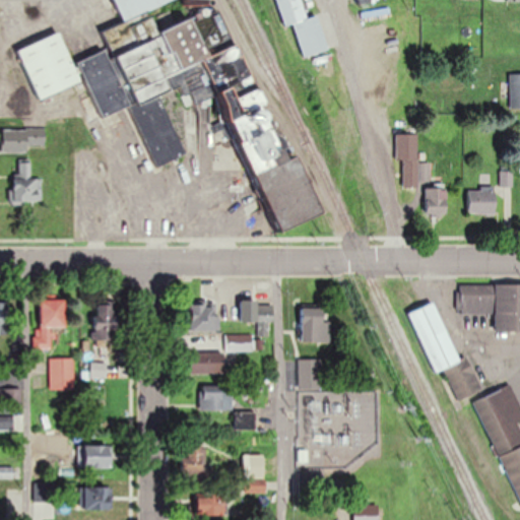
[(324,214),(301,158),(286,156),(222,0),(114,0),(123,21),(101,30),(107,46),(106,50),(74,63),(62,31),(18,50),(39,99),(41,99),(84,81),(100,120),(127,109),(150,167),(156,167),(184,155),(188,109),(215,98),(246,173),(269,230),(283,231),(324,214)]
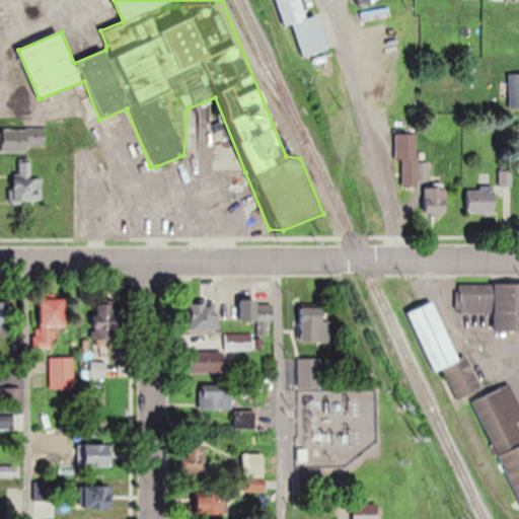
[(302,57),(327,50),(318,14),(306,17),(301,0),(276,0),(284,25),(293,22),(302,57)]
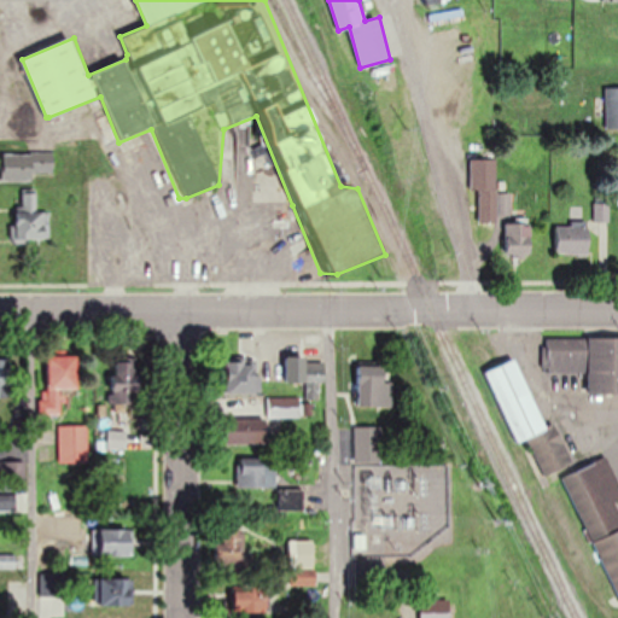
[(617,87),(606,88),(606,129),(617,128),(617,87)]
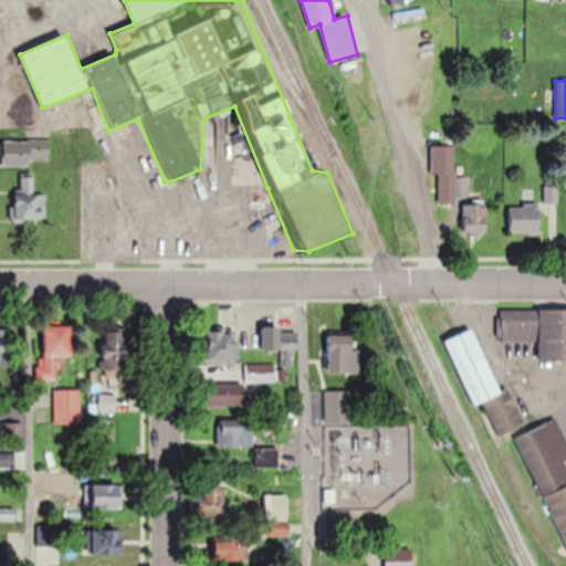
[(50,140),(3,140),(3,166),(31,166),(31,158),(50,158),(50,140)]
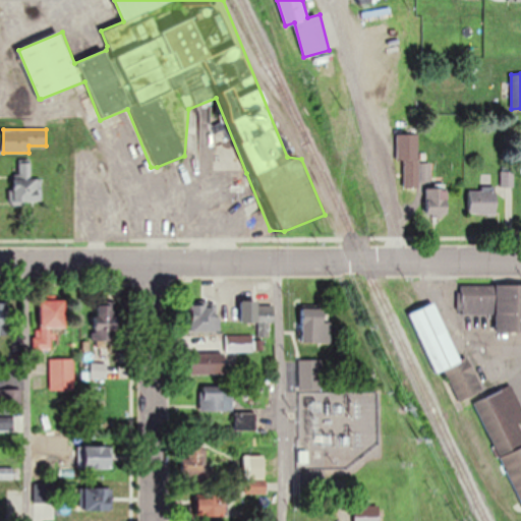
[(397,133),(397,160),(403,160),(404,188),(419,188),(419,133),(397,133)]
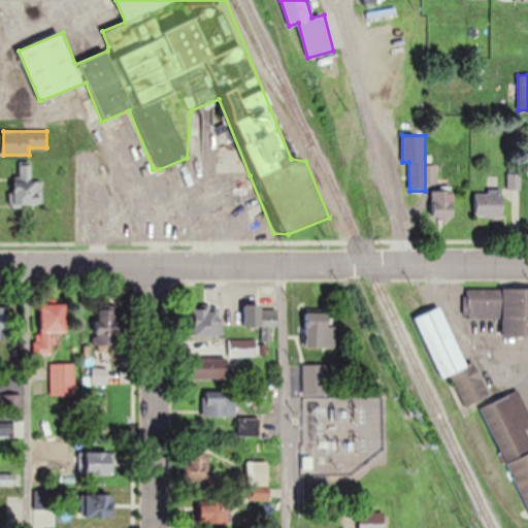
[(20,164),(20,176),(13,176),(13,204),(42,204),(42,180),(32,180),(32,164),(20,164)]
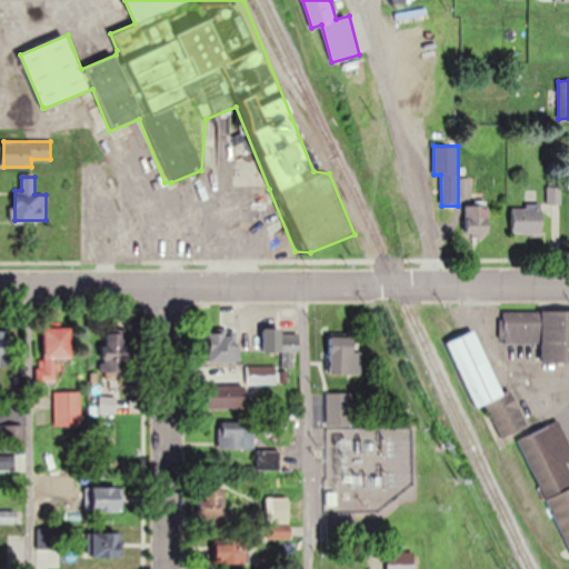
[(489,206),(466,206),(466,236),(489,236),(489,206)]
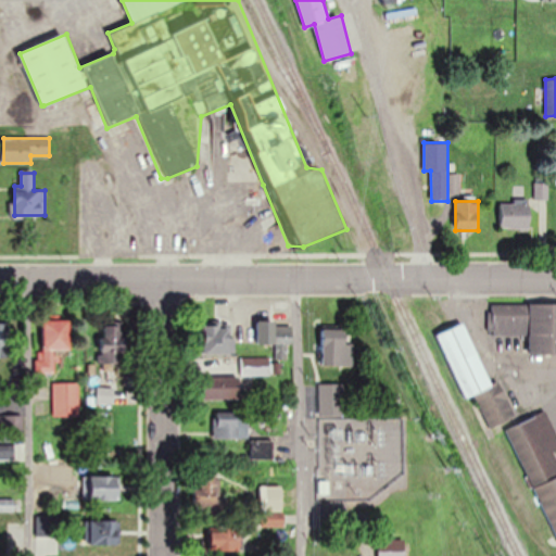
[(531,201),(500,201),(500,230),(531,230),(531,201)]
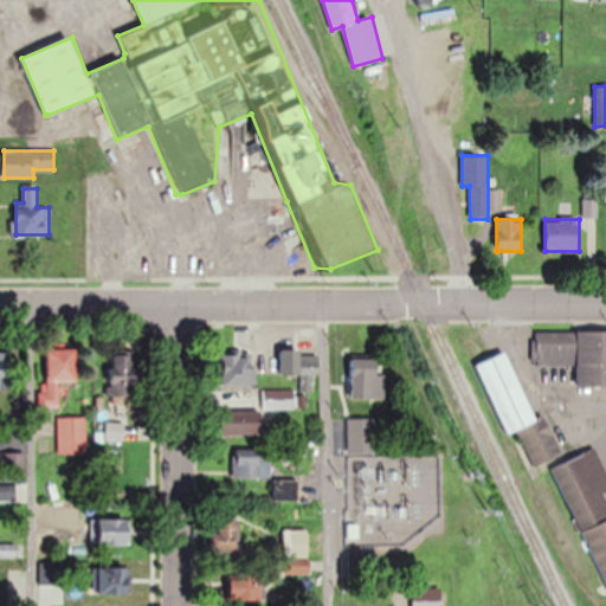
[(605,386),(605,331),(536,331),(536,365),(579,365),(579,386),(605,386)]
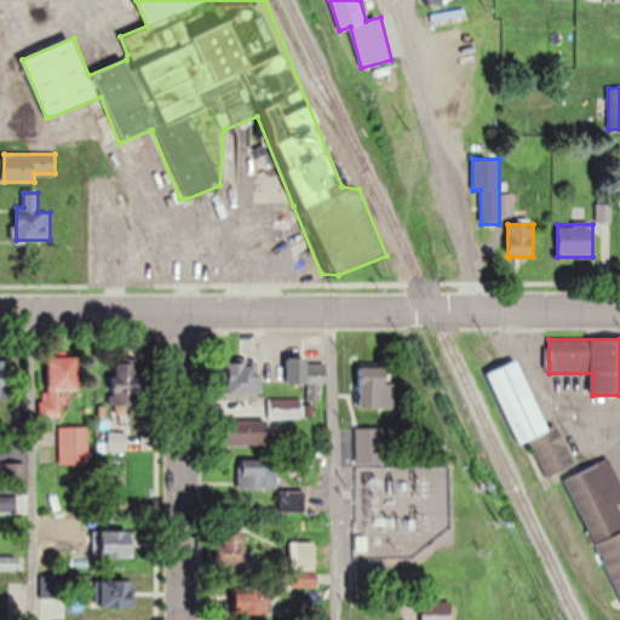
[(64,392),(78,392),(78,357),(46,357),(46,417),(64,418),(64,392)]
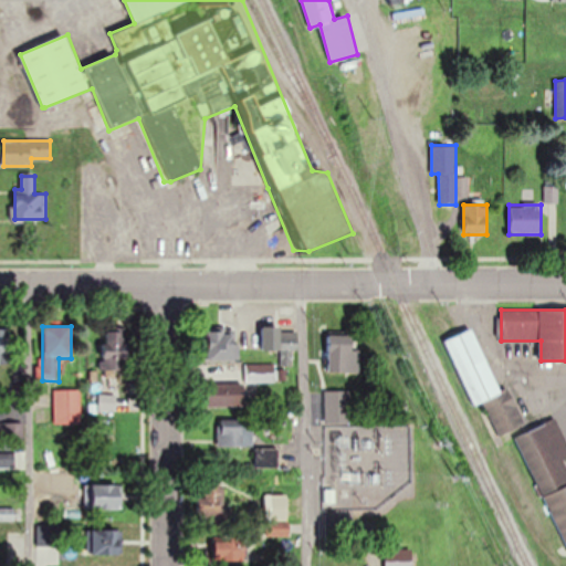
[(472,407),(484,402),(499,437),(519,429),(478,327),(446,339),(472,407)]
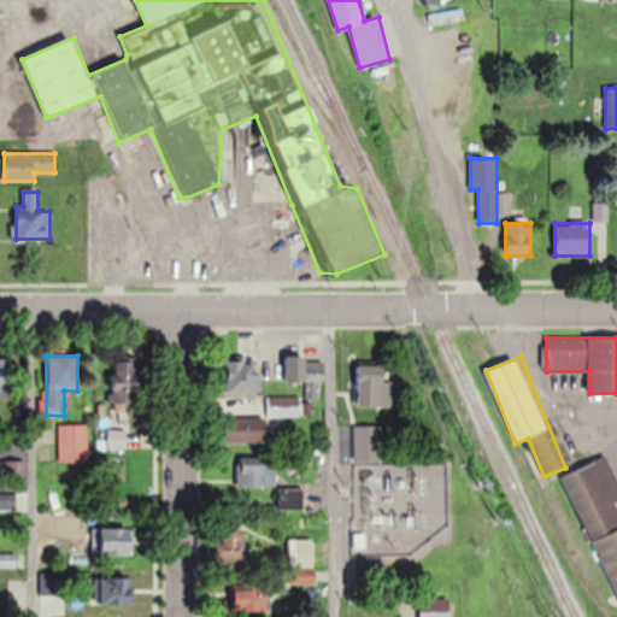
[(259,360),(227,360),(227,393),(259,393),(259,360)]
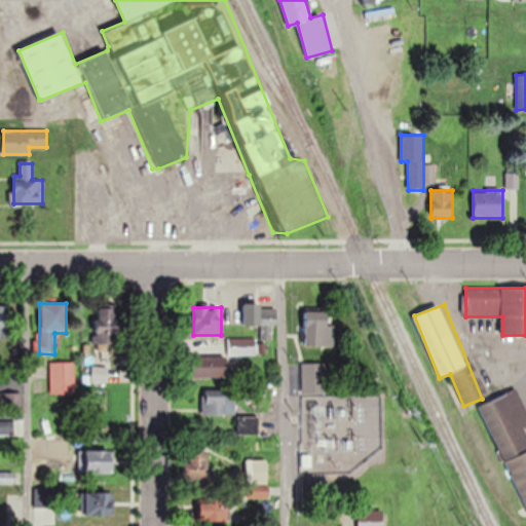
[(255,307),(255,326),(274,326),(274,307),(255,307)]
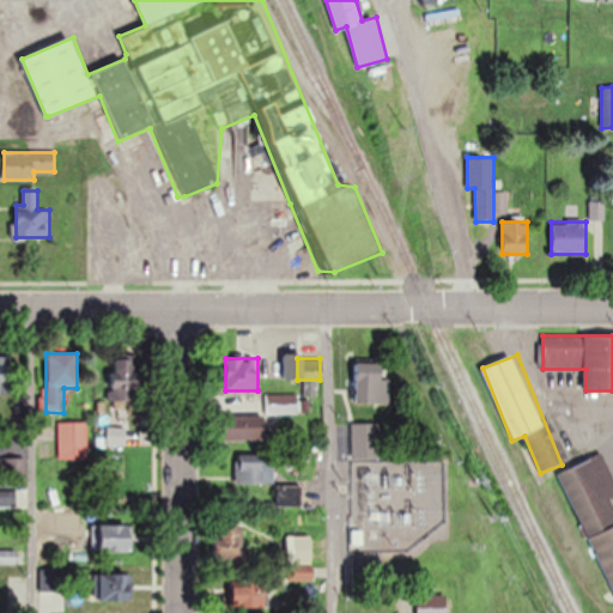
[(137,360),(113,360),(113,408),(137,408),(137,360)]
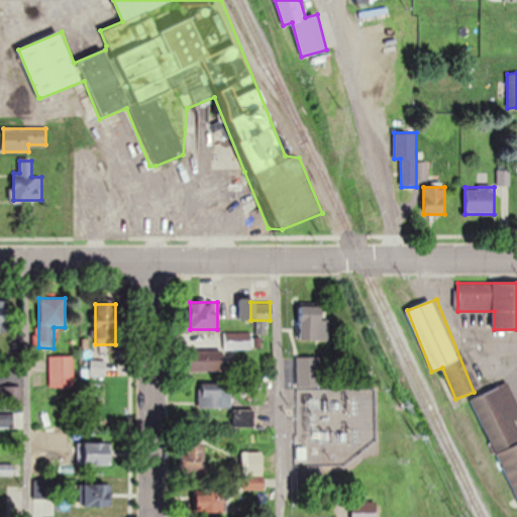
[(328,341),(328,306),(300,306),(300,341),(328,341)]
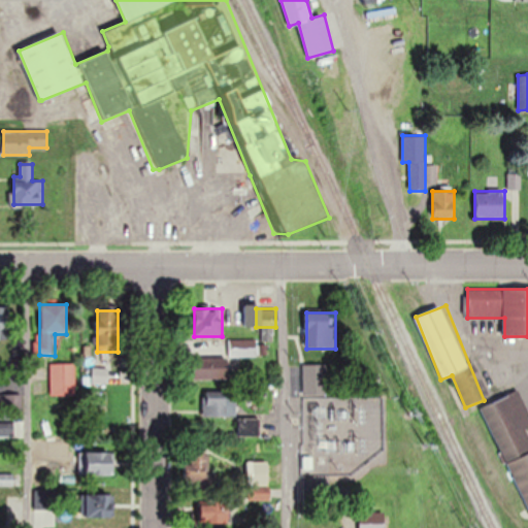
[(256,357),(256,340),(229,340),(229,357),(256,357)]
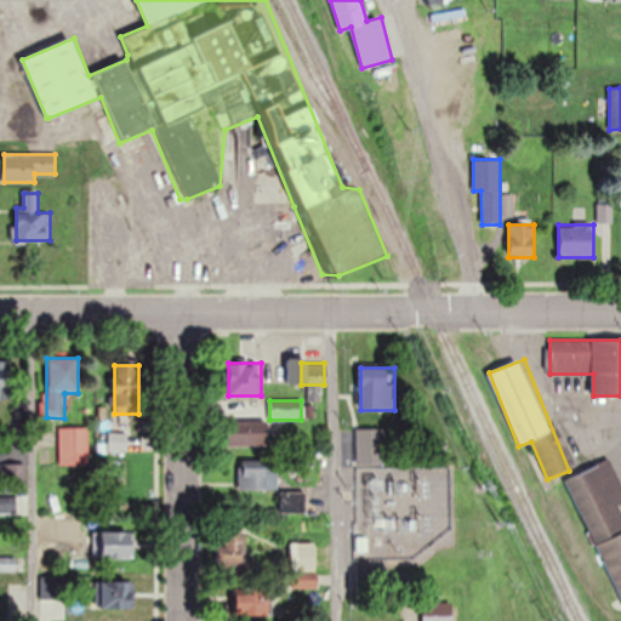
[(228,448),(267,448),(267,421),(228,421),(228,448)]
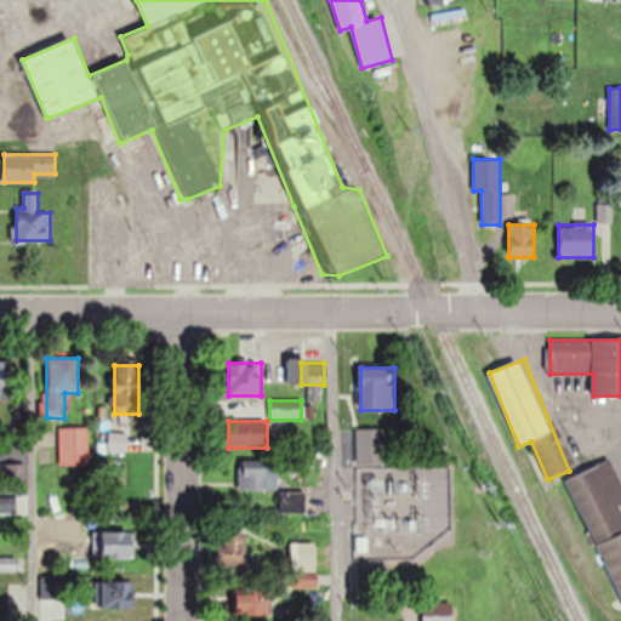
[(58,467),(89,467),(89,428),(58,428),(58,467)]
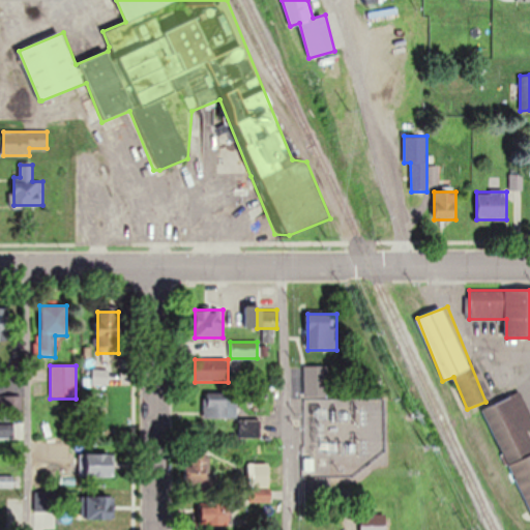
[(305,395),(326,395),(326,367),(305,367),(305,395)]
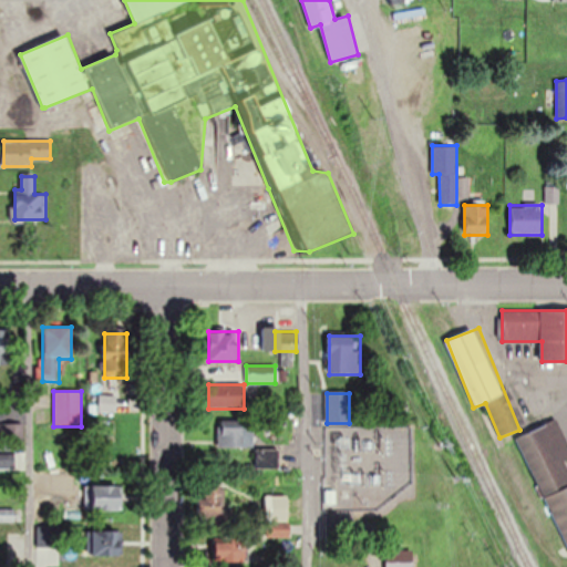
[(218,449),(254,449),(254,421),(218,421),(218,449)]
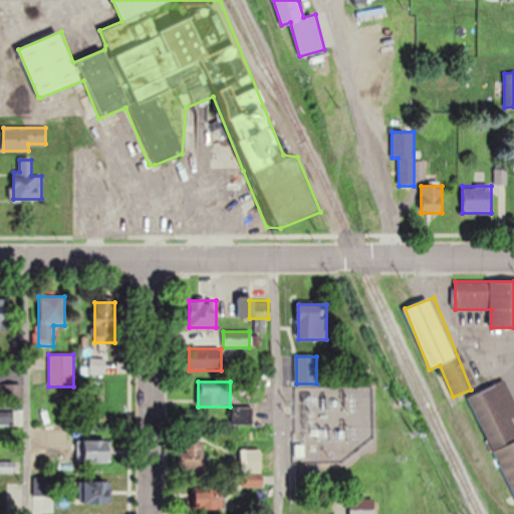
[(469,397),(493,452),(486,455),(509,509),(513,506),(513,411),(501,382),(469,397)]
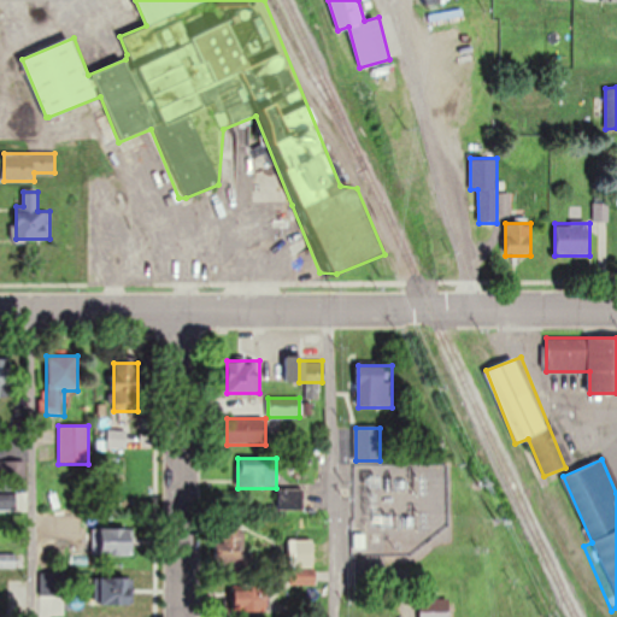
[(278,510),(303,510),(303,489),(278,489),(278,510)]
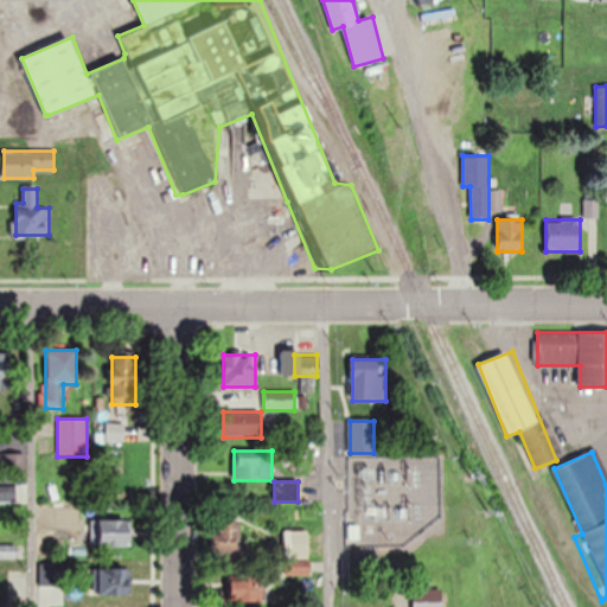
[(0,502),(14,502),(14,487),(0,486),(0,502)]
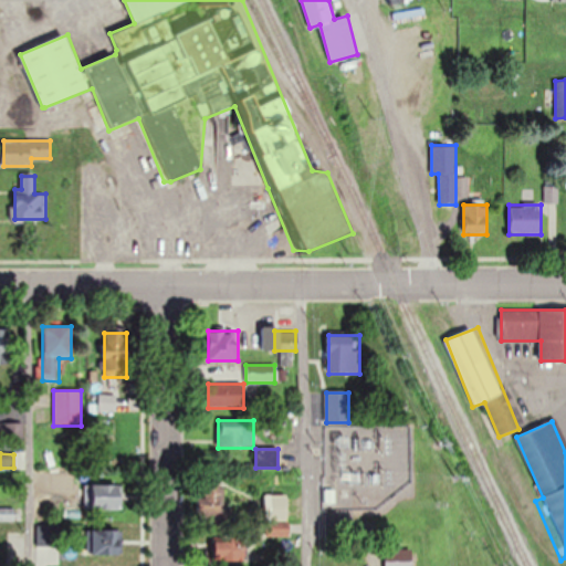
[(123,511),(123,485),(92,485),(92,511),(123,511)]
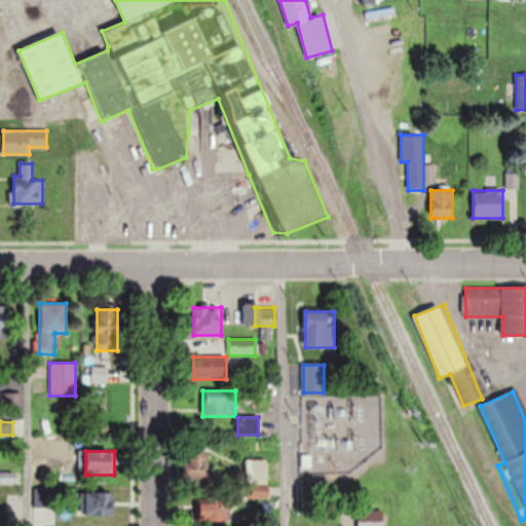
[(207,452),(191,452),(191,463),(184,463),(184,481),(207,481),(207,452)]
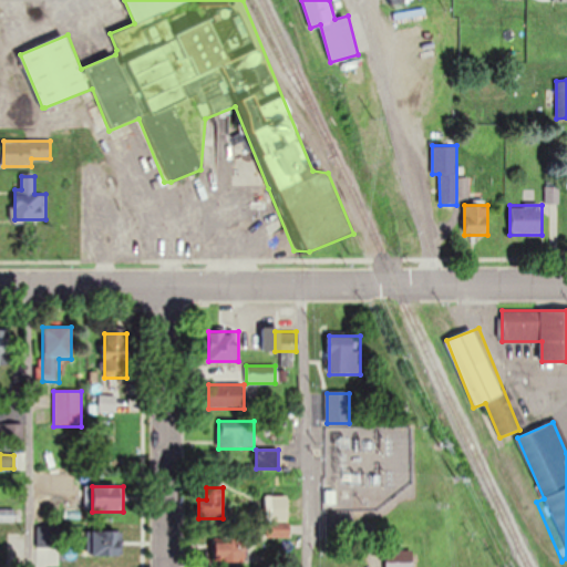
[(290,496),(266,496),(266,538),(290,538),(290,496)]
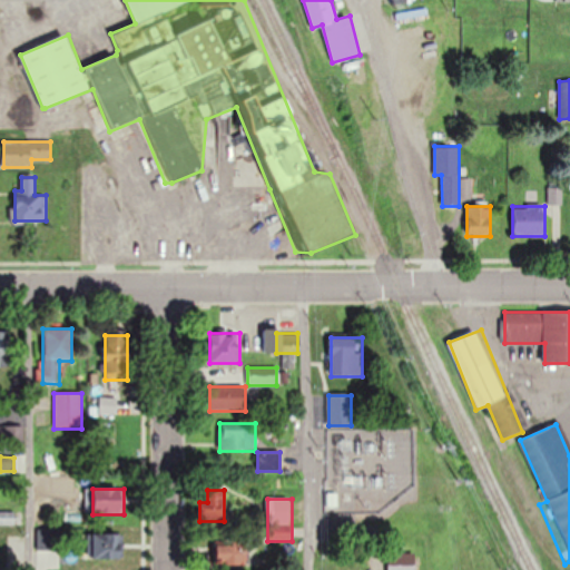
[(124,534),(92,534),(92,559),(124,559),(124,534)]
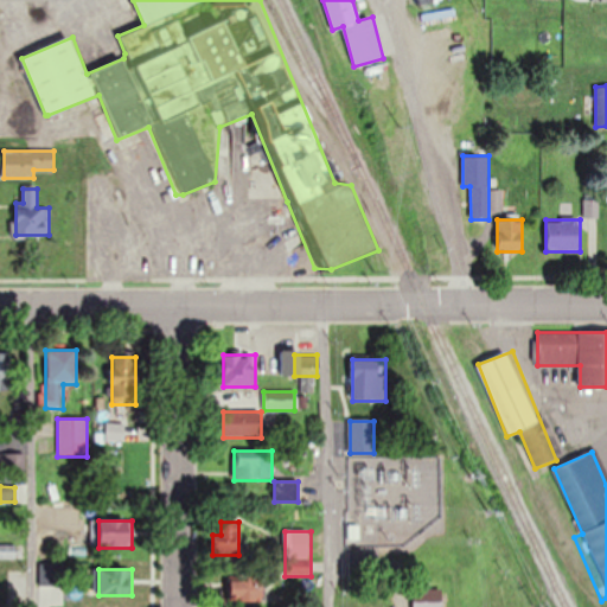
[(264,602),(264,574),(232,574),(232,602),(264,602)]
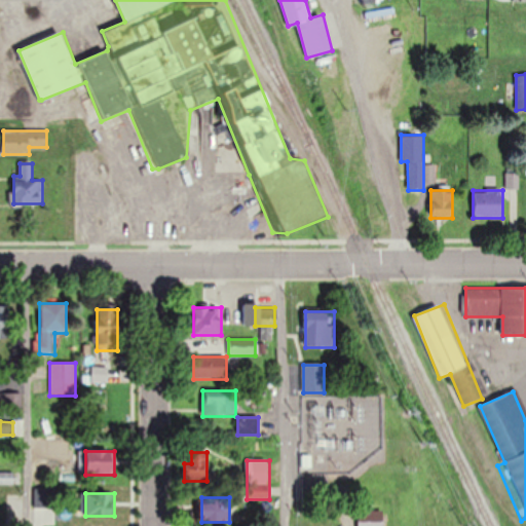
[(359,525),(379,525),(379,511),(360,511),(359,525)]
